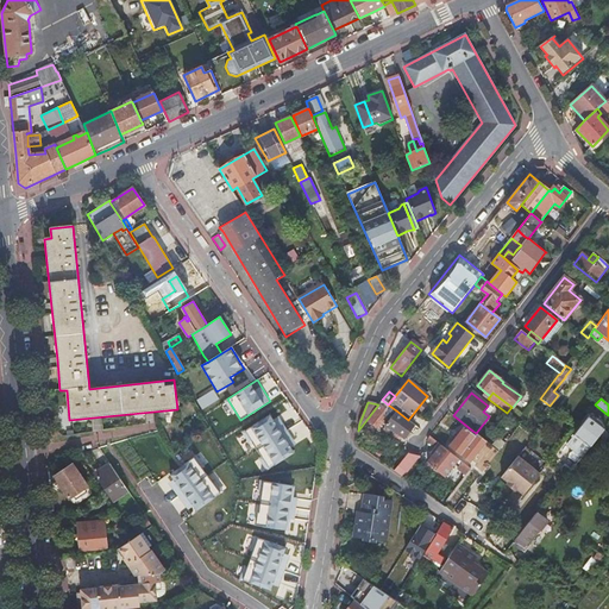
[(389,413),(378,405),(366,420),(371,425),(377,429),(389,413)]
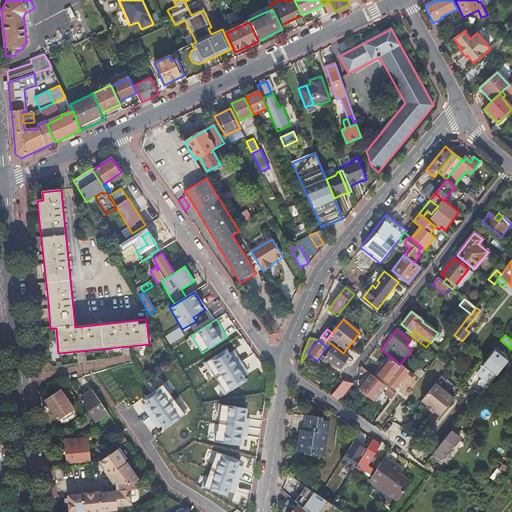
[(343,353),(333,345),(323,358),(339,369),(348,357),(343,353)]
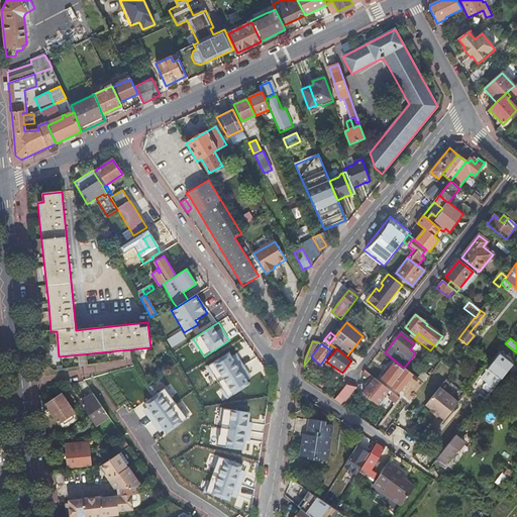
[(229,351),(207,366),(228,399),(251,384),(229,351)]
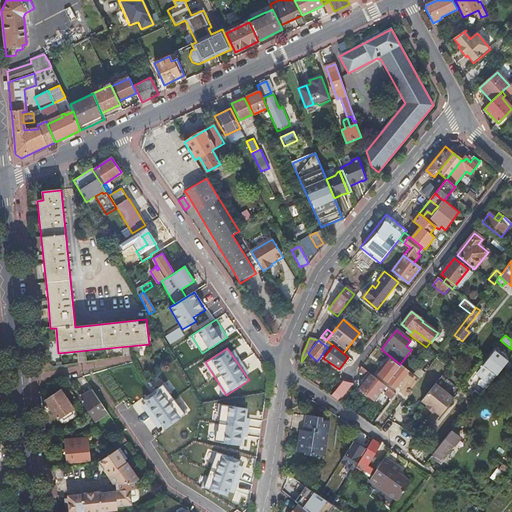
[(490,382),(507,360),(495,350),(477,372),(472,378),(480,385),(485,378),(490,382)]
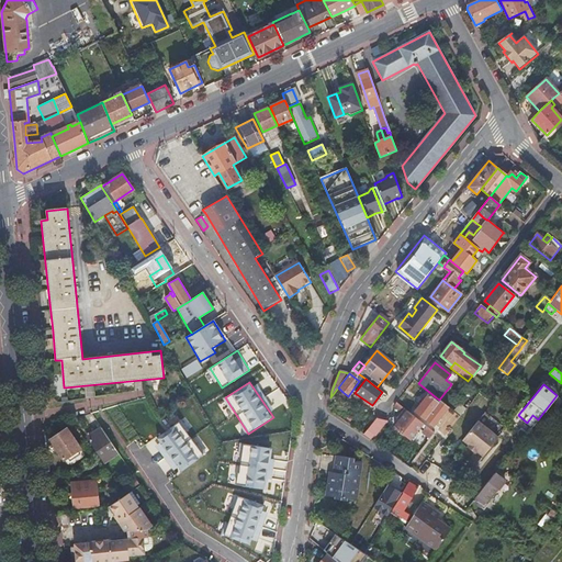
[(434,427),(449,407),(440,401),(439,403),(428,395),(415,412),(434,427)]
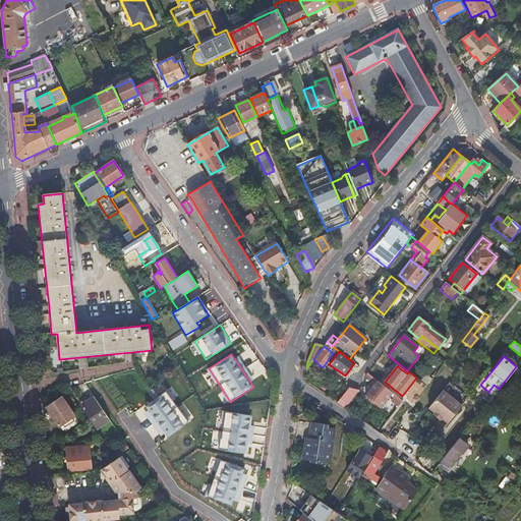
[(418,380),(426,387),(432,379),(424,371),(418,380)]
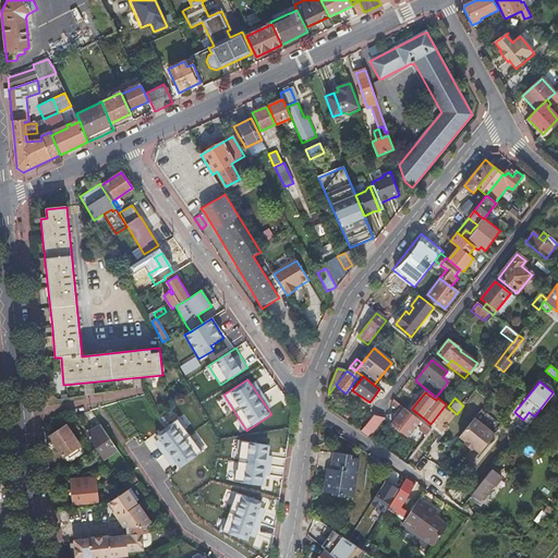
[(401,407),(393,400),(391,404),(399,410),(401,407)]
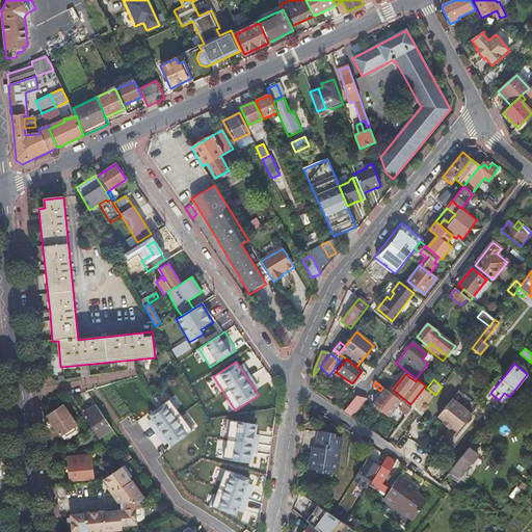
[(388,418),(400,402),(386,390),(373,405),(388,418)]
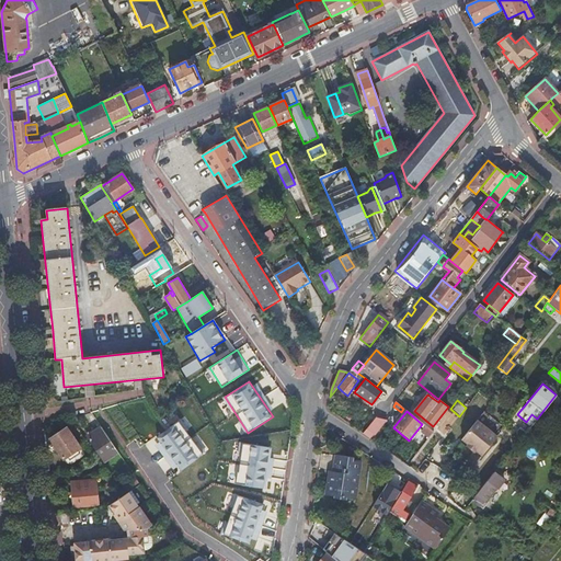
[(375,439),(385,420),(374,414),(364,435),(375,439)]
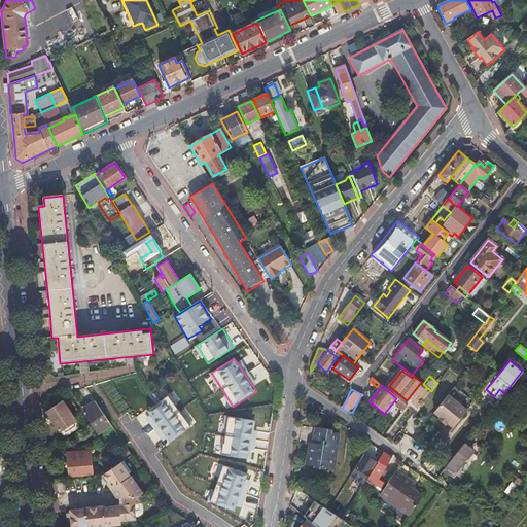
[(168,395),(147,410),(171,442),(191,426),(168,395)]
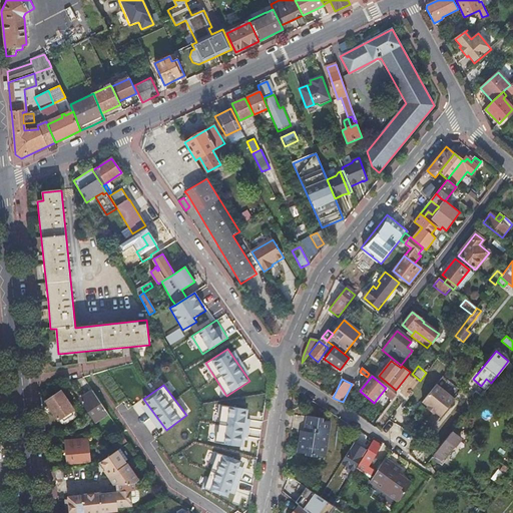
[(436,385),(422,403),(428,407),(427,409),(433,414),(434,412),(440,417),(454,400),(436,385)]
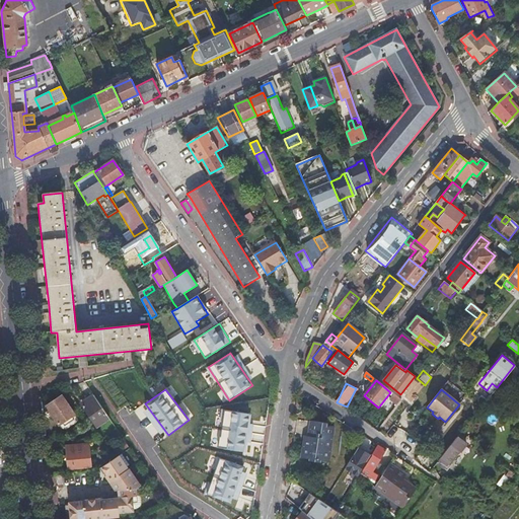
[(63,395),(47,406),(59,426),(75,415),(63,395)]
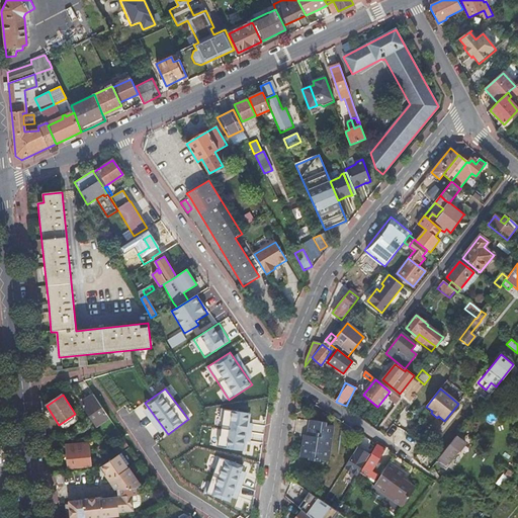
[(95,398),(93,395),(84,401),(86,403),(82,406),(83,406),(93,422),(96,427),(109,419),(106,413),(95,398)]
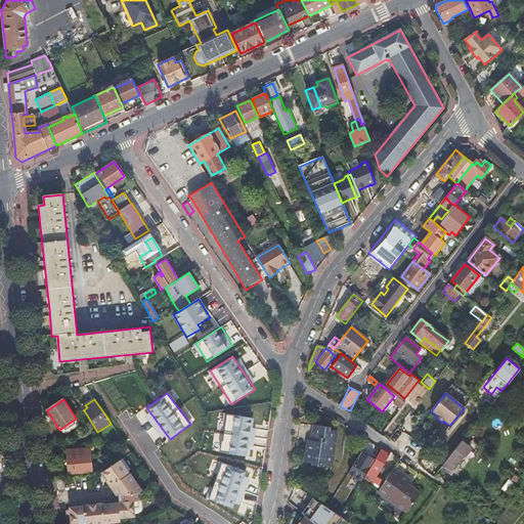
[(255,418),(226,413),(220,451),(249,456),(255,418)]
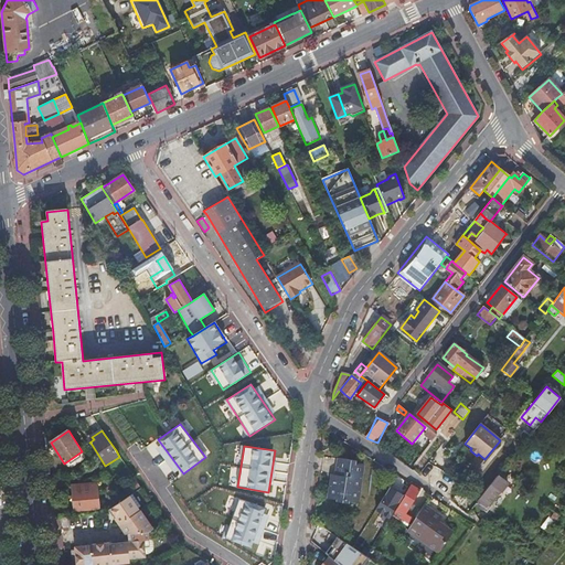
[(356,461),(339,459),(334,481),(331,480),(328,499),(359,503),(364,466),(356,465),(356,461)]
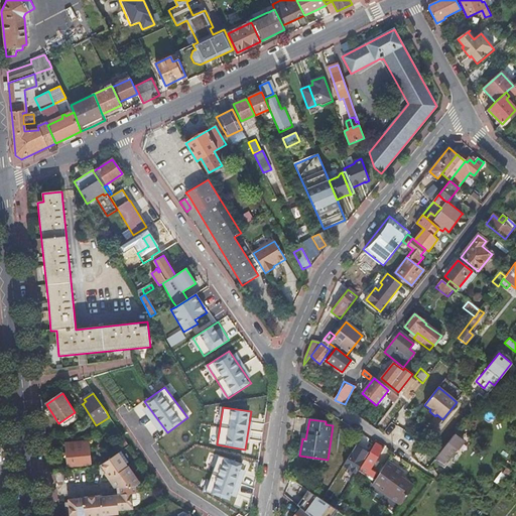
[(434,461),(443,469),(447,463),(445,461),(455,448),(457,450),(464,442),(454,435),(434,461)]
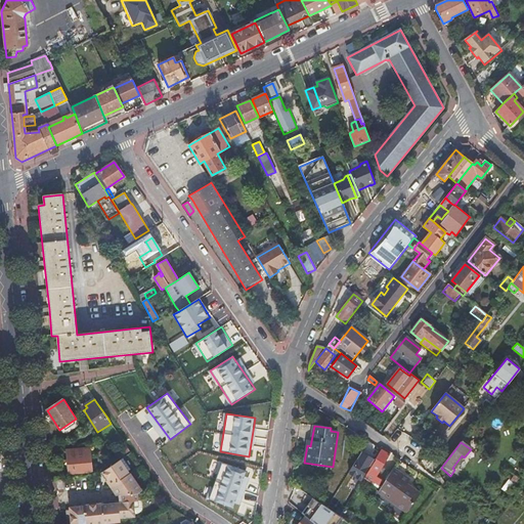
[(90,448),(66,450),(69,474),(92,472),(90,448)]
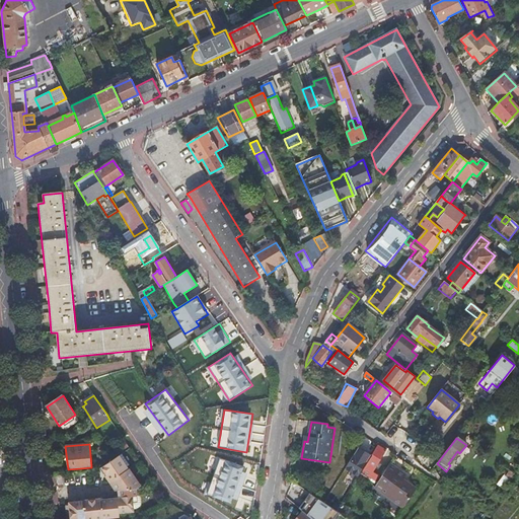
[(126,444),(116,450),(120,456),(122,454),(130,449),(126,444)]
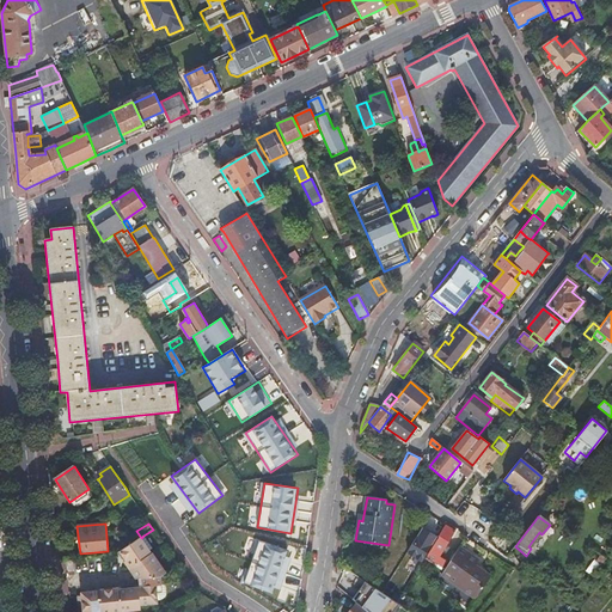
[(440,538),(427,558),(436,564),(436,563),(442,567),(441,568),(442,568),(446,563),(440,558),(456,532),(446,526),(439,538),(440,538)]
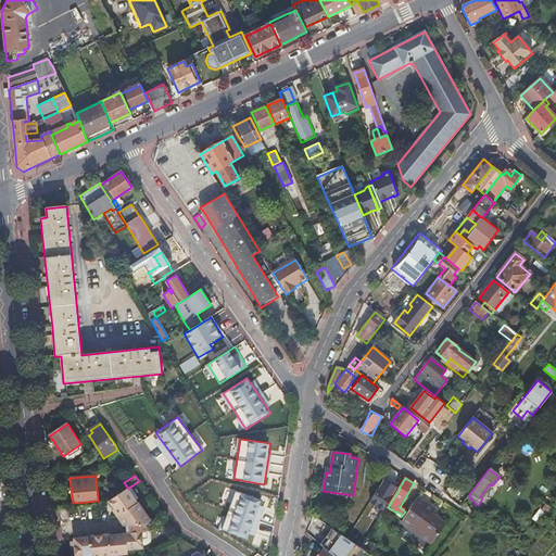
[(124,482),(118,487),(123,492),(128,489),(124,482)]
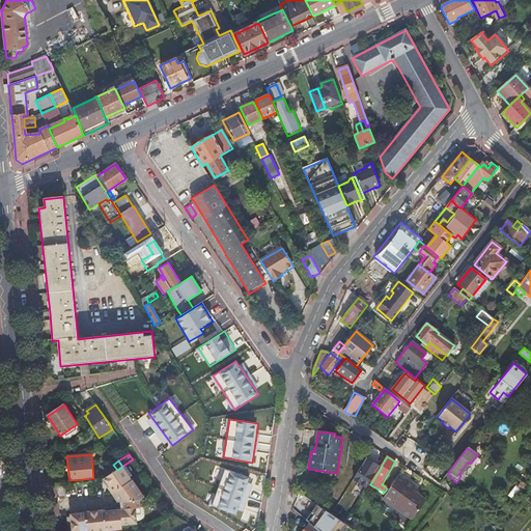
[(122,467),(117,470),(108,475),(113,483),(109,485),(108,486),(111,493),(134,479),(133,479),(124,465),(122,467)]
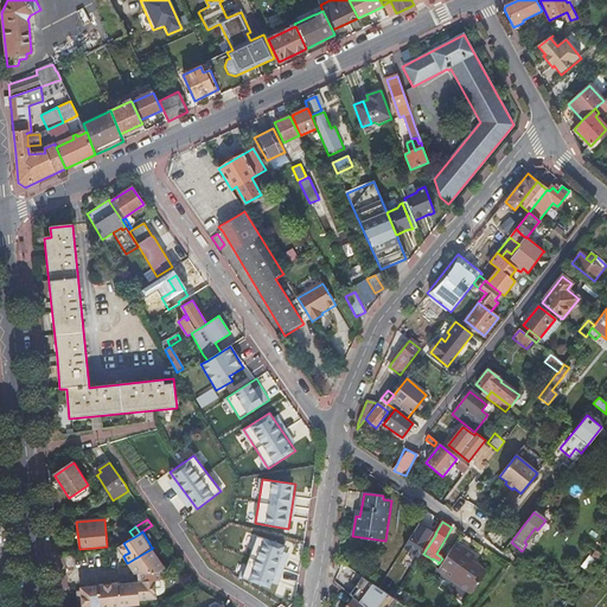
[(419,557),(420,555),(422,553),(428,541),(414,531),(403,548),(419,557)]
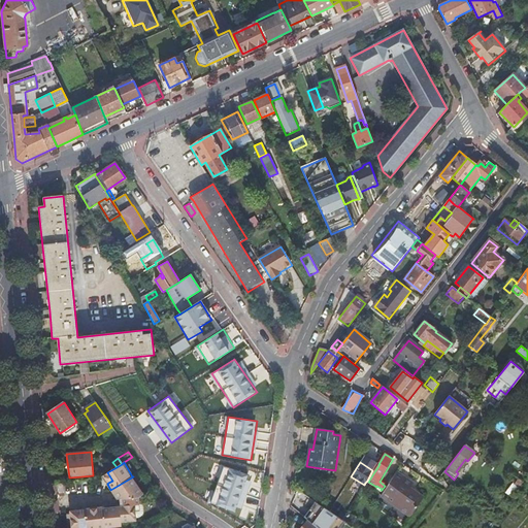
[(248,475),(223,467),(209,504),(235,513),(248,475)]
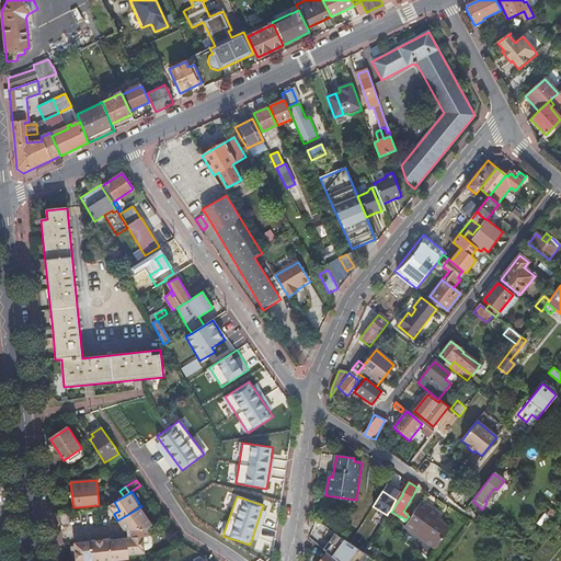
[(404,527),(437,547),(455,524),(421,502),(411,517),(404,527)]
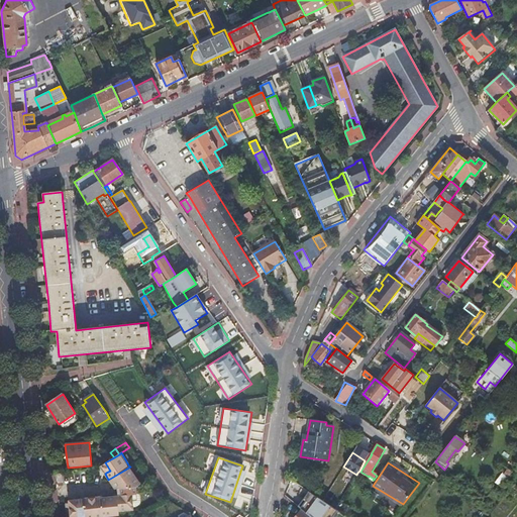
[(133,472),(130,467),(108,480),(114,489),(119,489),(120,488),(135,487),(138,487),(134,480),(135,477),(131,474),(133,472)]
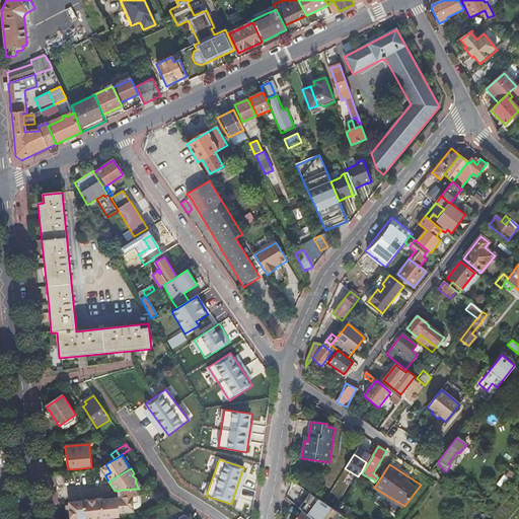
[(137,496),(136,489),(121,490),(121,498),(117,498),(119,514),(133,512),(132,504),(132,497),(136,496),(137,496)]
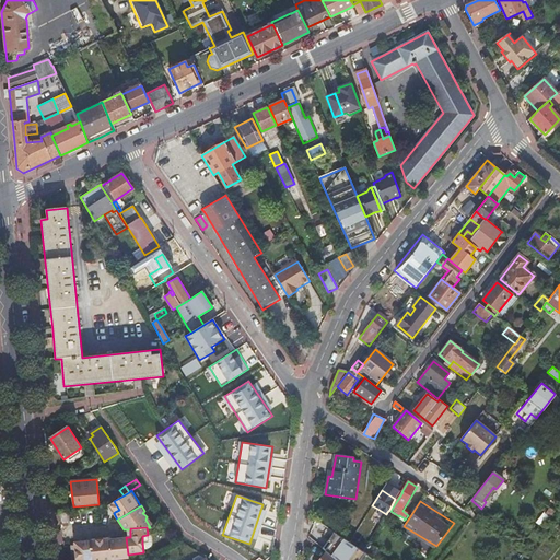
[(349,543),(363,551),(368,545),(353,536),(349,543)]
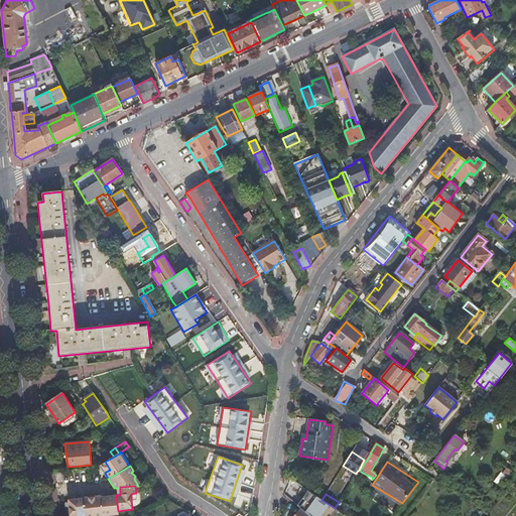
[(118,511),(116,495),(114,495),(102,497),(100,497),(100,499),(101,512),(101,515),(103,515),(118,514),(118,511)]
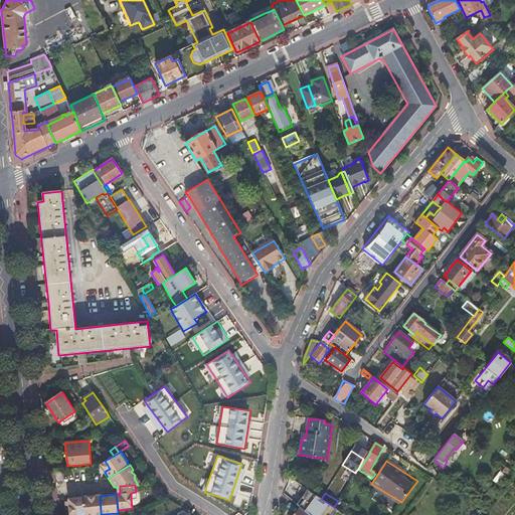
[(101,514),(101,511),(100,498),(83,500),(84,514),(101,514)]
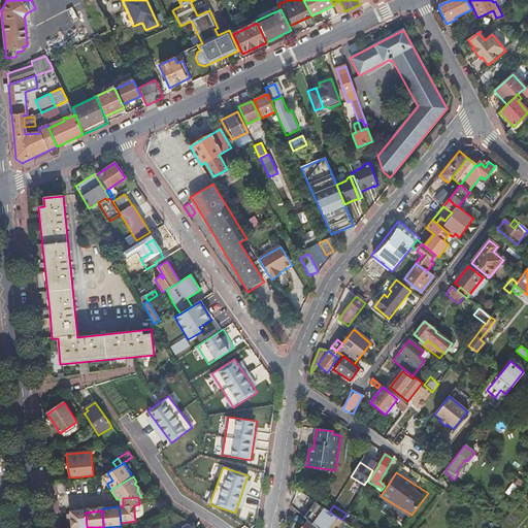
[(71,524),(70,527),(87,527),(86,513),(70,515),(71,524)]
